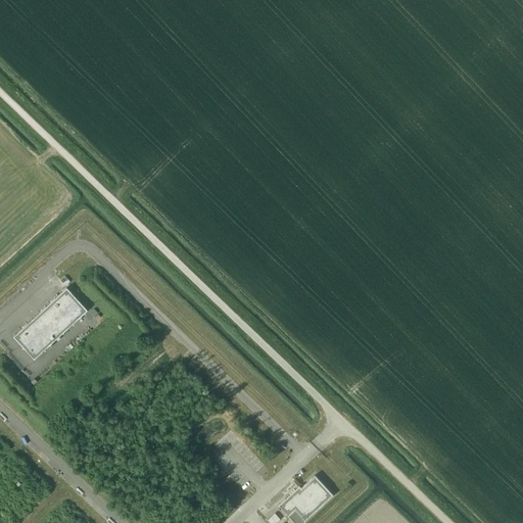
[(88,310),(67,287),(13,336),(35,359),(88,310)]
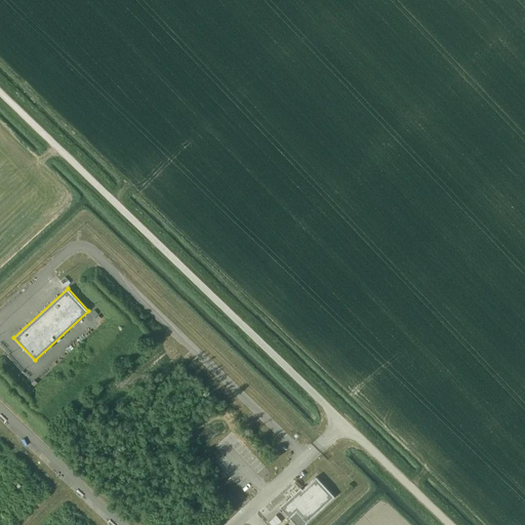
[(0,462),(11,451),(0,441),(0,462)]
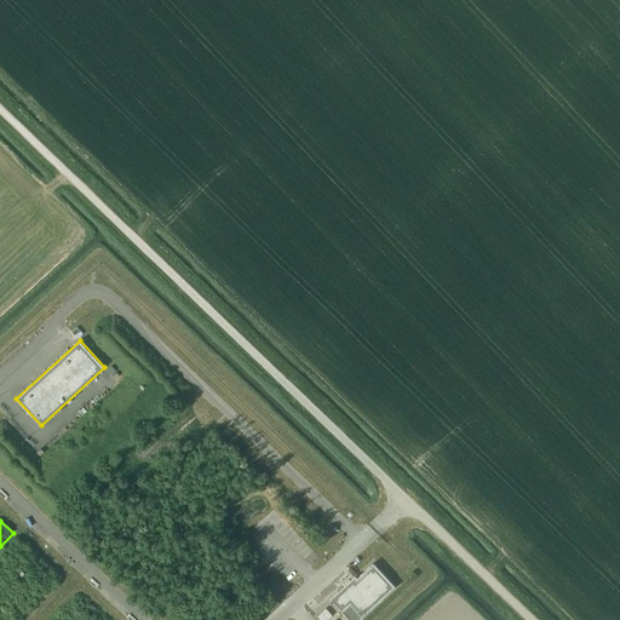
[(338,590),(329,598),(342,612),(349,619),(359,619),(362,618),(361,616),(395,586),(373,563),(356,579),(357,579),(342,593),(338,590)]
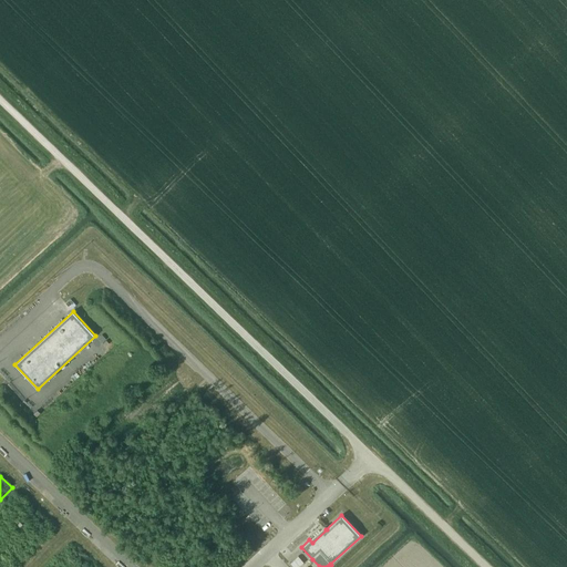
[(289,564),(292,566),(298,566),(303,563),(298,556),(289,564)]
